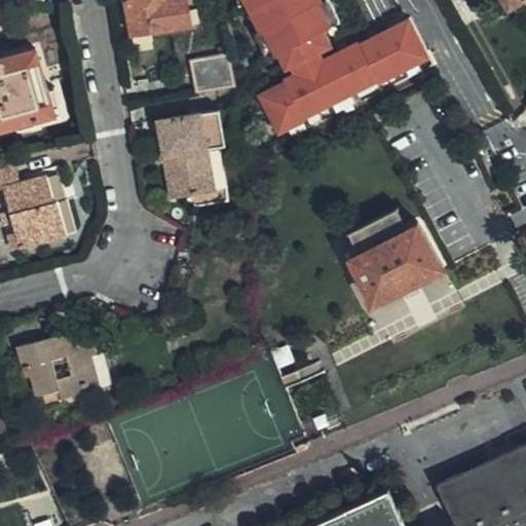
[(127,0),(134,37),(193,25),(188,0),(127,0)]
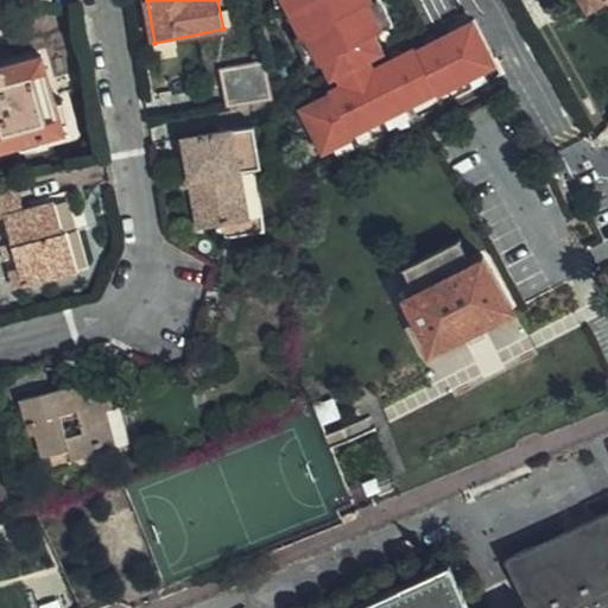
[(390,29),(374,0),(284,0),(317,65),(390,29)]
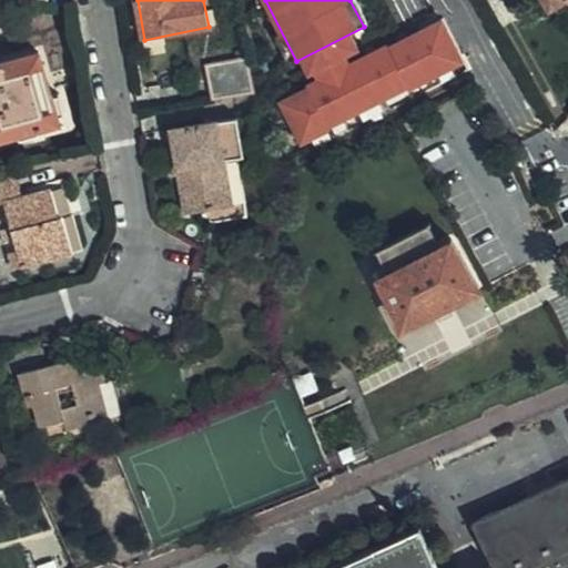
[(553,9),(565,0),(531,0),(538,10),(548,3),(553,9)]
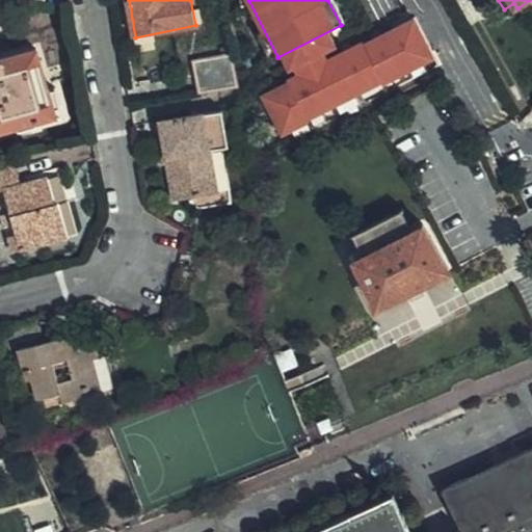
[(263,89),(285,133),(435,59),(414,16),(263,89)]
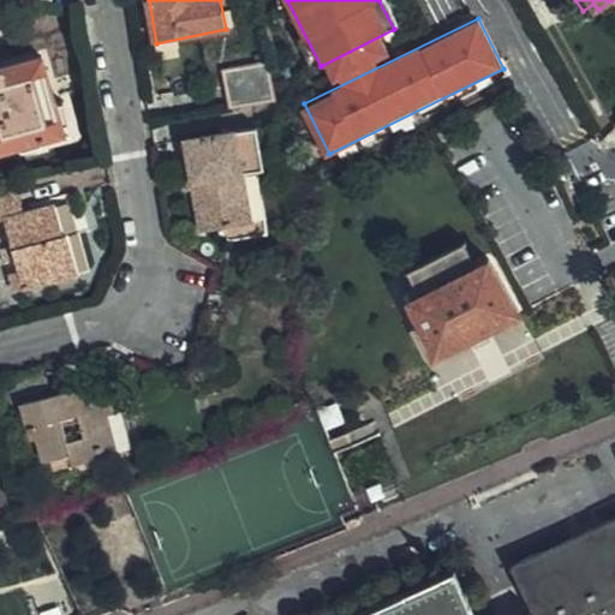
[(0,150),(0,153),(25,145),(47,139),(72,132),(70,127),(78,125),(71,102),(64,105),(47,58),(0,70),(0,93),(4,93),(10,114),(0,117),(0,150)]
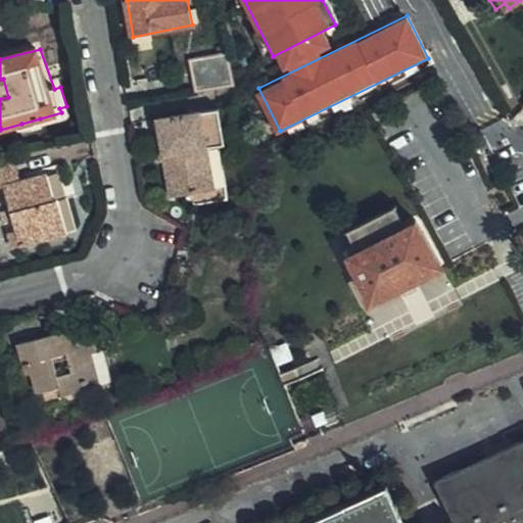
[(193,60),(199,94),(237,87),(230,52),(193,60)]
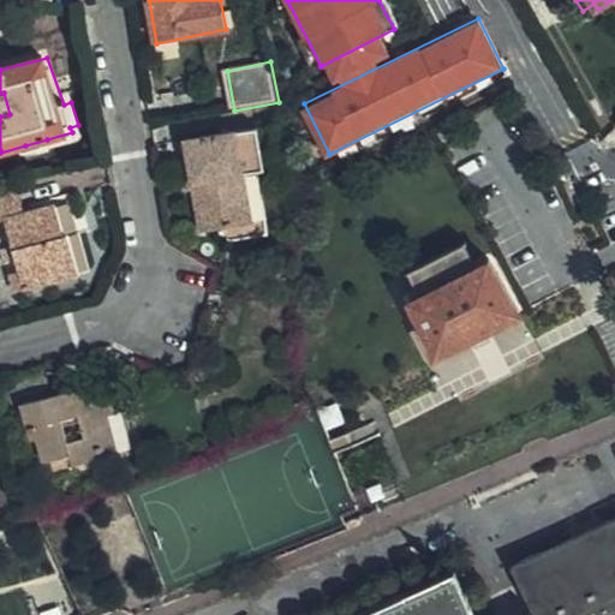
[(193,183),(195,192),(201,236),(250,227),(244,180),(264,177),(258,133),(183,145),(186,173),(197,172),(198,181),(193,183)]
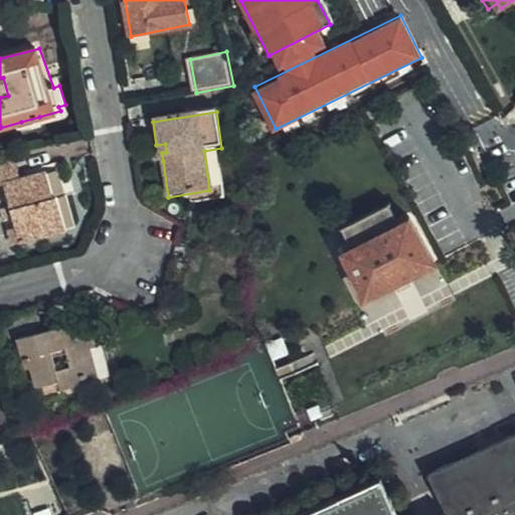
[(39,117),(21,122),(24,132),(42,126),(39,117)]
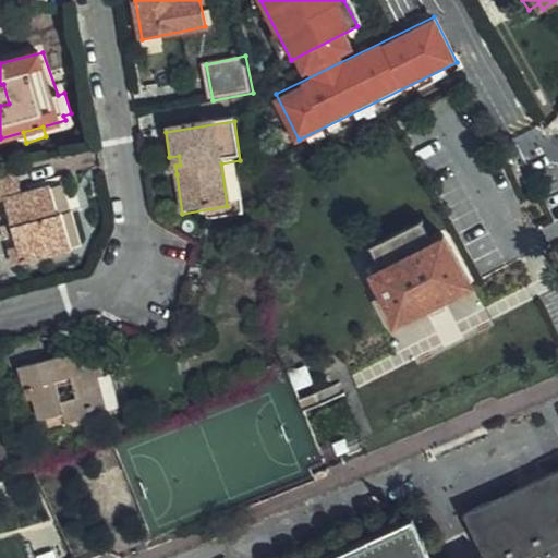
[(171,176),(177,174),(176,166),(180,165),(179,156),(169,157),(171,176)]
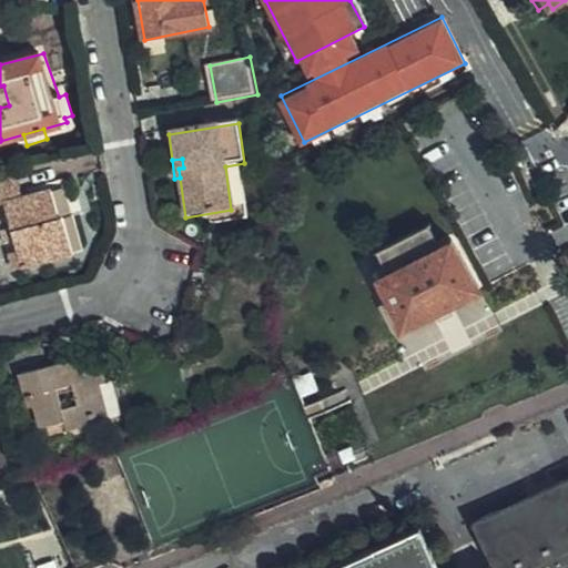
[(24,201),(16,171),(0,174),(0,202),(1,205),(8,203),(14,230),(4,233),(7,244),(18,241),(21,253),(11,255),(16,270),(75,252),(66,215),(62,216),(54,192),(24,201)]
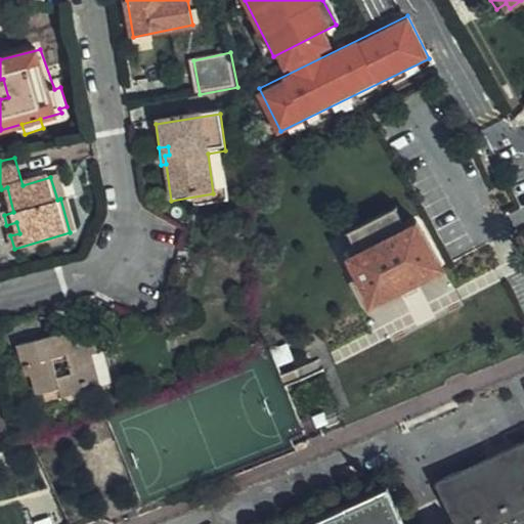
[(60,174),(50,177),(57,200),(60,199),(70,232),(78,230),(71,201),(69,202),(60,174)]
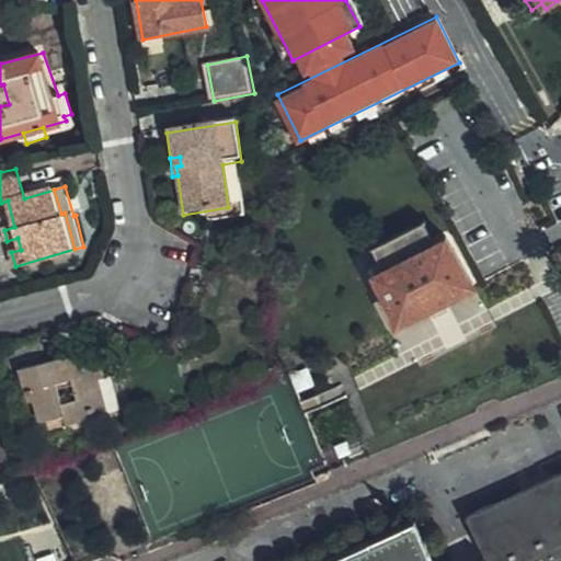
[(376,275),(400,325),(474,287),(448,238),(376,275)]
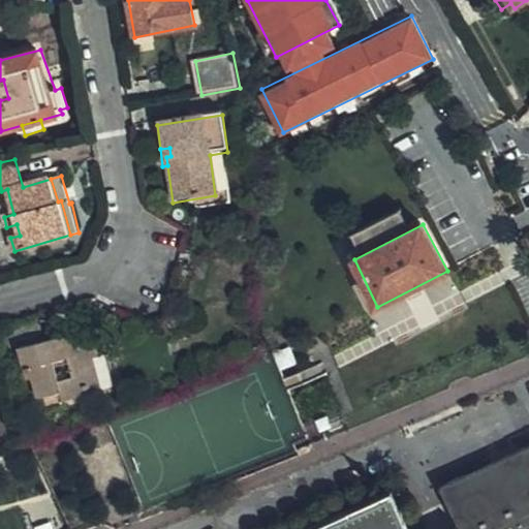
[(91,338),(84,340),(81,341),(67,345),(65,337),(64,337),(47,342),(39,320),(11,328),(27,379),(31,378),(36,397),(38,397),(43,413),(64,407),(63,401),(100,391),(92,358),(96,356),(91,338)]
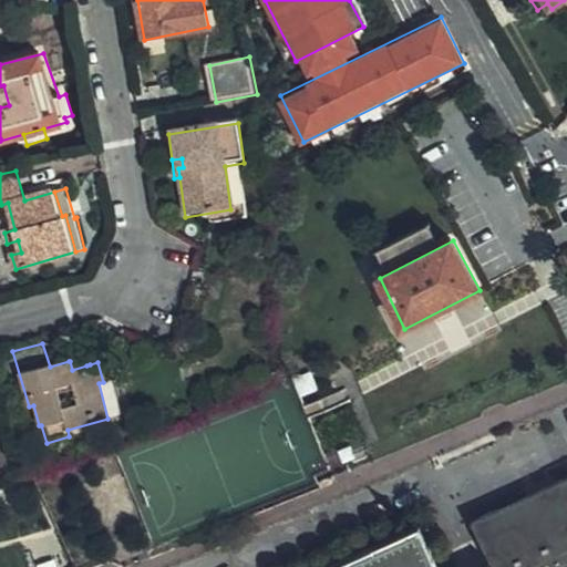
[(88,356),(69,361),(70,361),(72,370),(86,366),(90,364),(88,356)]
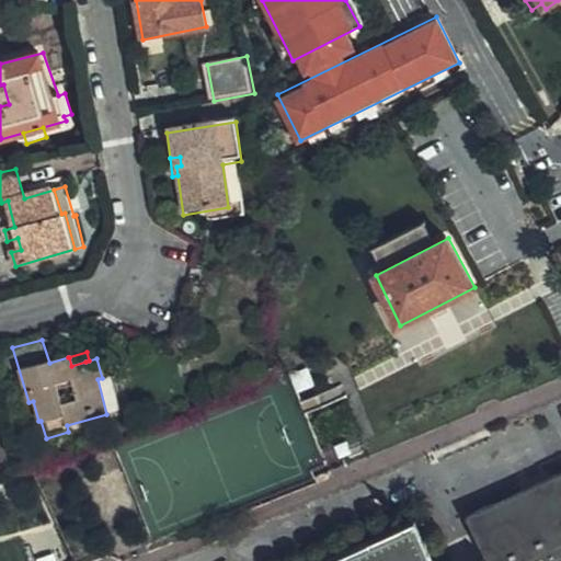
[(313,379),(307,365),(289,370),(297,386),(313,379)]
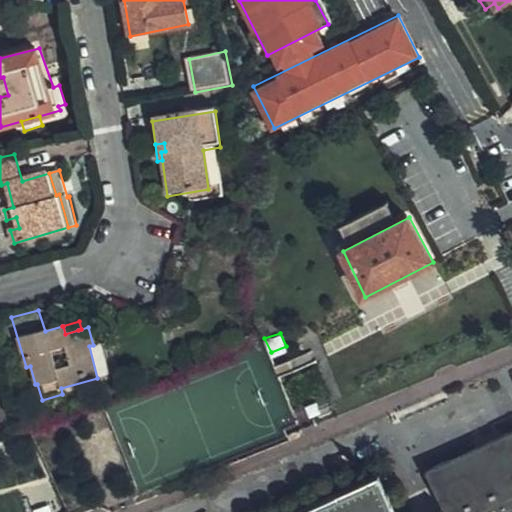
[(309,347),(288,356),(293,367),(313,358),(309,347)]
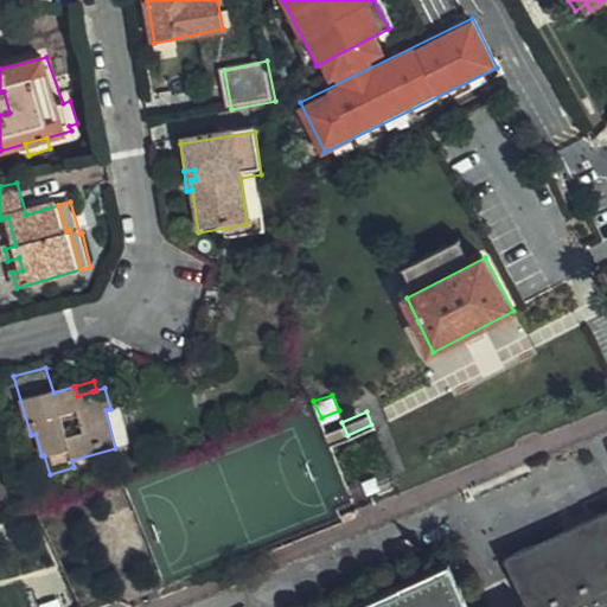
[(347,435),(342,422),(326,429),(331,441),(347,435)]
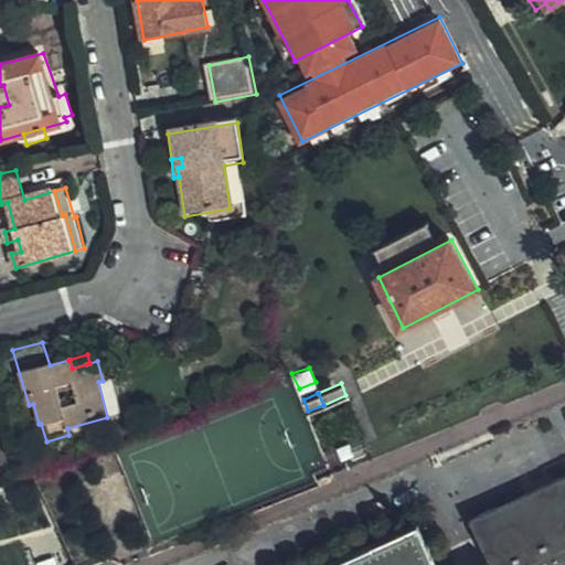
[(349,438),(339,443),(343,451),(353,447),(349,438)]
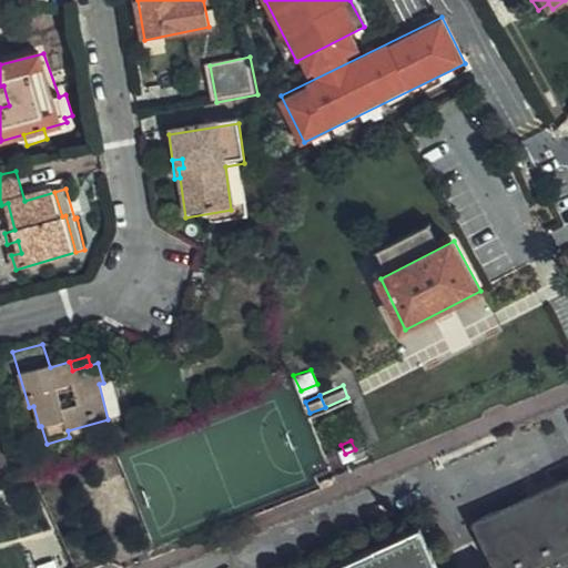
[(567,567),(567,480),(475,523),(494,565),(487,567),(438,567),(421,529),(336,567),(567,567)]
